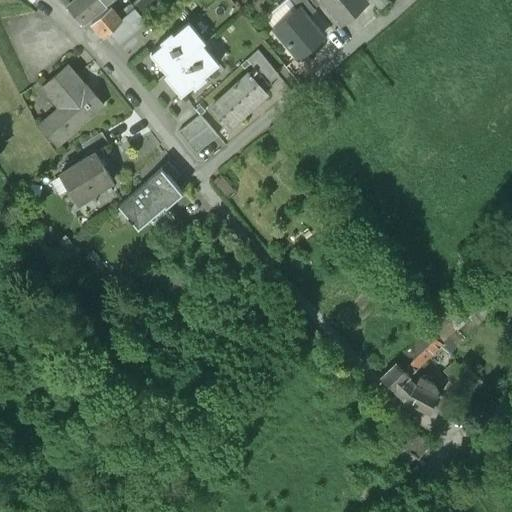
[(75,0),(59,0),(66,8),(75,0)]
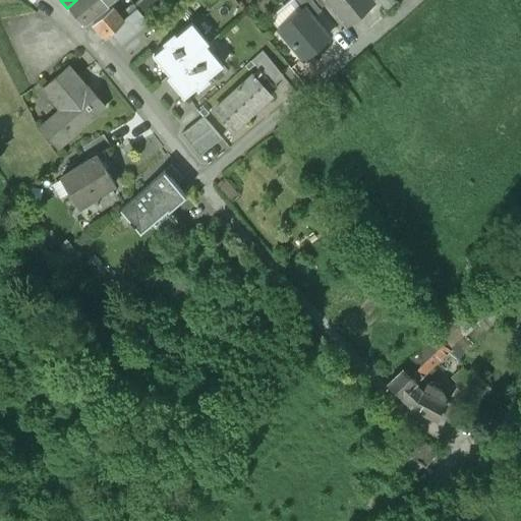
[(107,5),(103,0),(76,0),(67,8),(82,24),(107,5)]
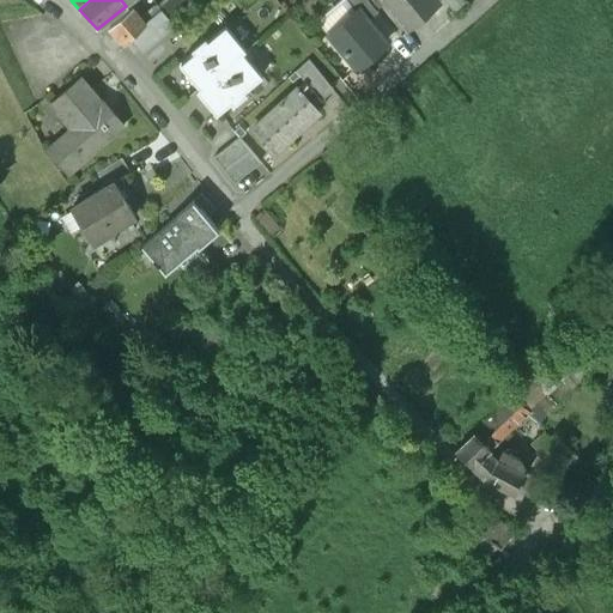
[(168,0),(163,4),(171,16),(190,0),(168,0)]
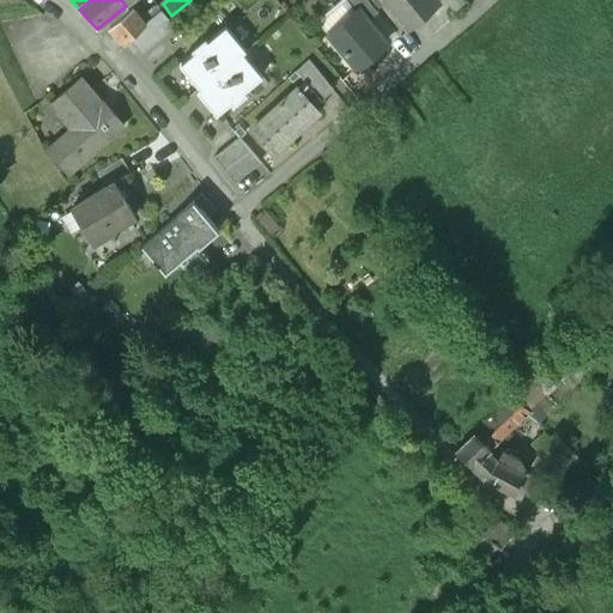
[(378,8),(370,0),(350,0),(357,8),(358,7),(366,18),(378,8)]
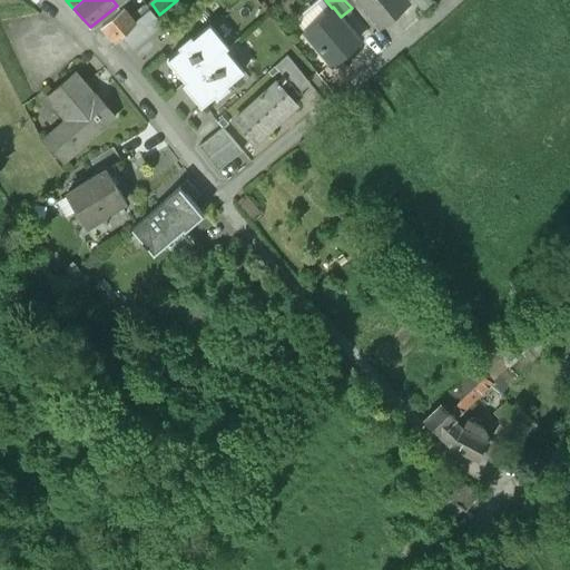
[(402,0),(362,0),(379,20),(402,0)]
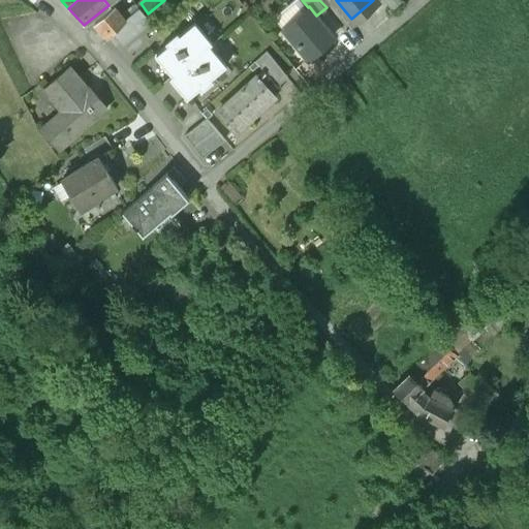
[(308,7),(284,28),(308,55),(333,34),(316,16),(309,6),(308,7)]
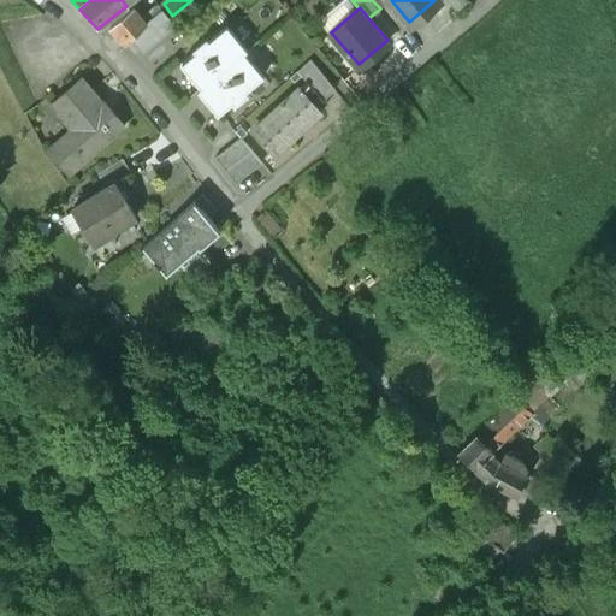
[(132,9),(108,29),(124,47),(130,41),(146,25),(132,9)]
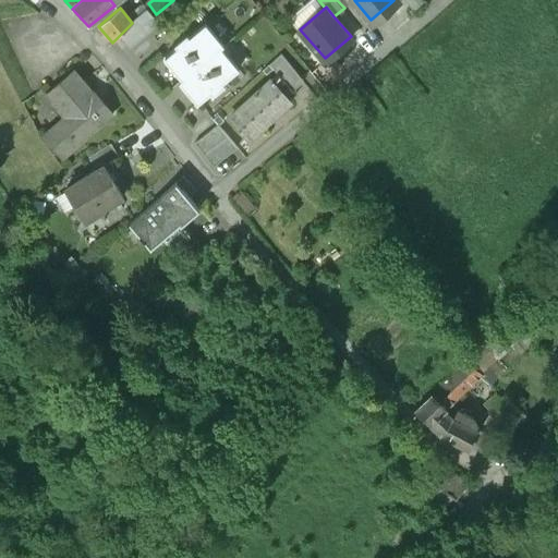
[(130,49),(159,24),(147,9),(132,23),(118,37),(130,49)]
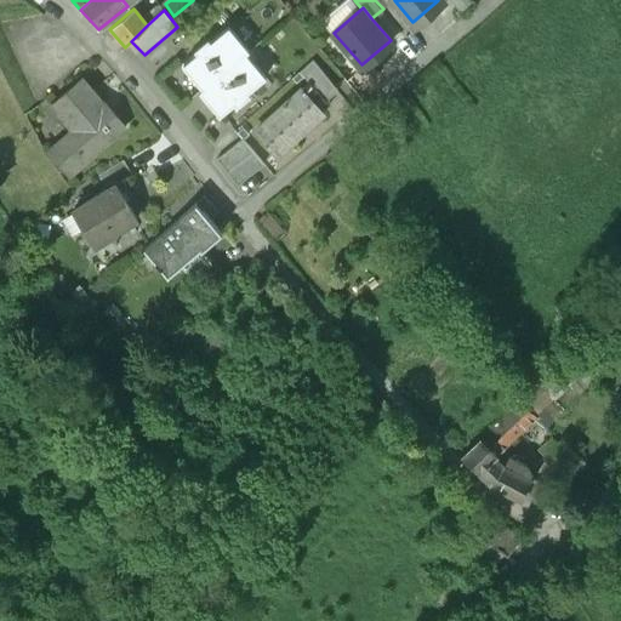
[(249,49),(228,26),(210,41),(208,39),(194,51),(197,53),(182,66),(201,89),(199,91),(199,92),(249,49)]
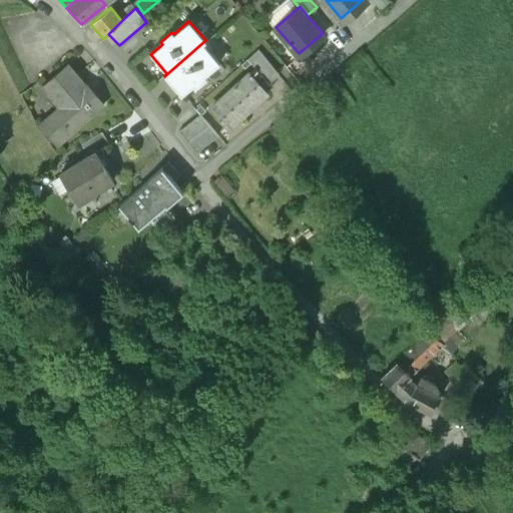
[(205,41),(205,40),(164,76),(181,95),(193,85),(195,87),(206,77),(204,75),(219,62),(203,43),(205,41)]
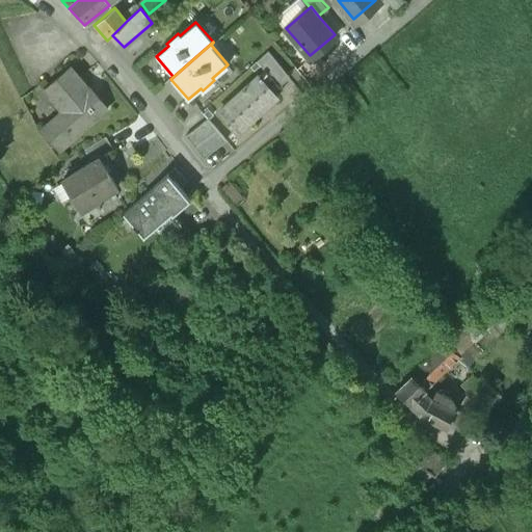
[(289,75),(268,49),(257,59),(265,69),(259,75),(276,94),(284,86),(281,83),(289,75)]
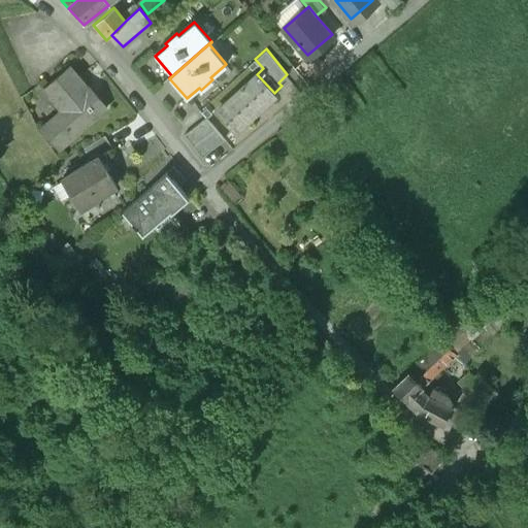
[(93,95),(69,68),(43,91),(67,118),(45,135),(58,150),(106,108),(94,94),(93,95)]
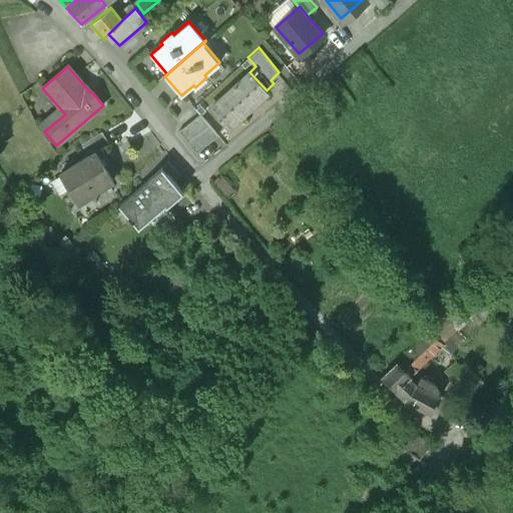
[(249,72),(211,107),(228,125),(267,90),(249,72)]
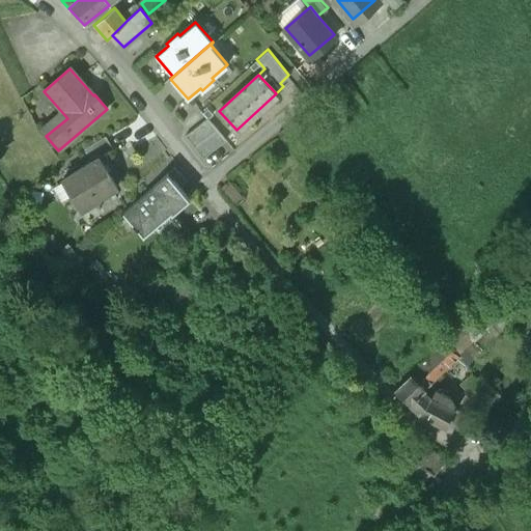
[(225,139),(207,117),(186,135),(203,158),(225,139)]
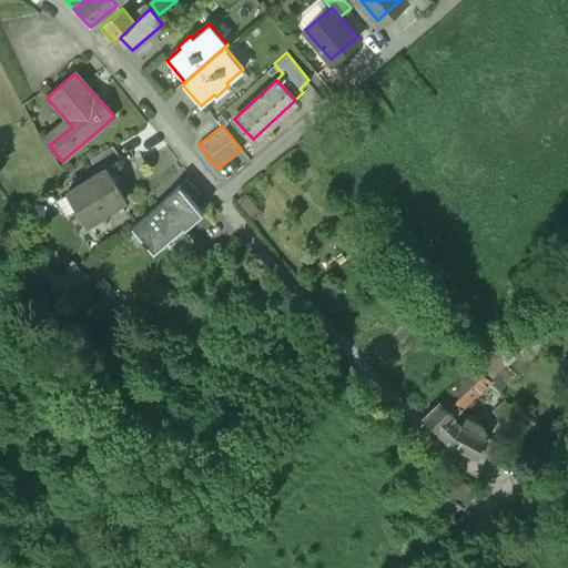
[(112,148),(90,161),(98,174),(105,170),(121,160),(112,148)]
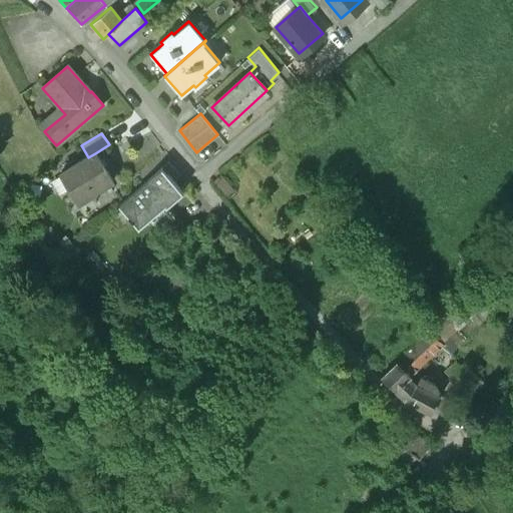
[(88,157),(61,174),(74,195),(88,186),(92,192),(112,180),(95,153),(88,157)]
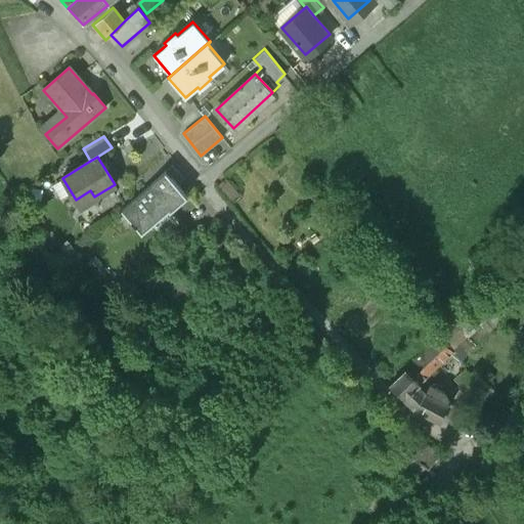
[(166,171),(121,210),(131,221),(129,223),(132,226),(134,225),(141,232),(168,210),(170,211),(187,195),(166,171)]
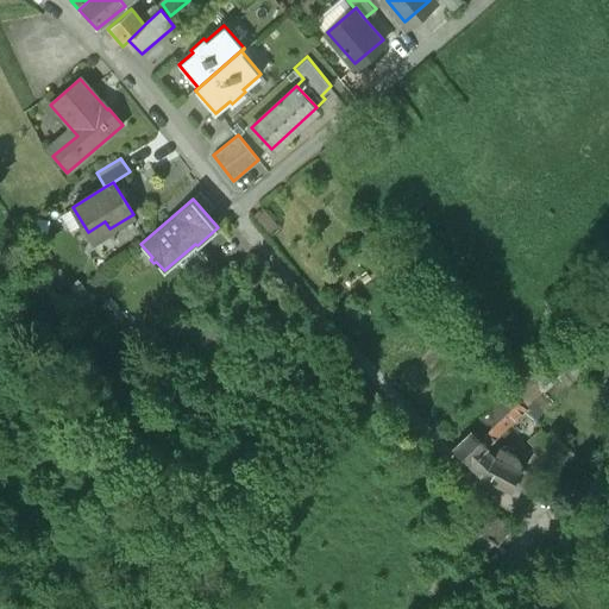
[(509,396),(452,452),(479,479),(510,496),(521,478),(493,462),(483,452),(525,412),(509,396)]
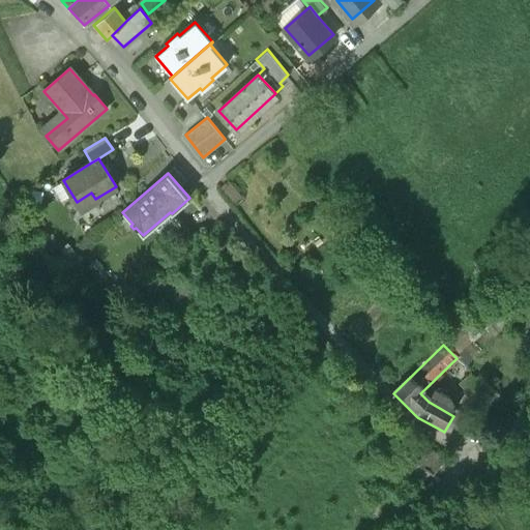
[(474,386),(462,398),(470,407),(482,394),(474,386)]
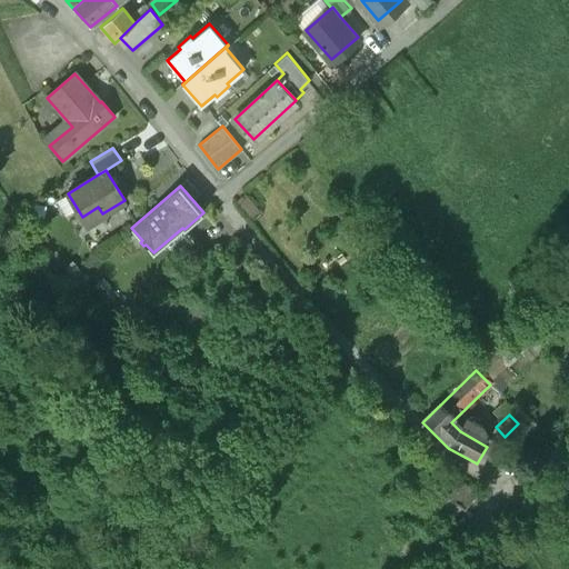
[(466,520),(479,500),(453,483),(440,502),(466,520)]
